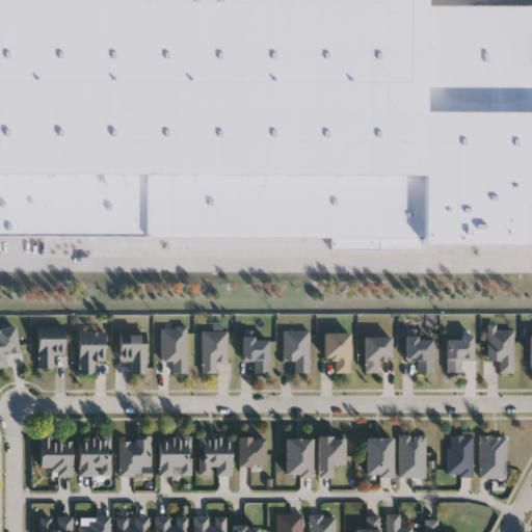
[(0,234),(0,0),(422,0),(422,6),(531,5),(531,249),(331,250),(330,234),(0,234)]
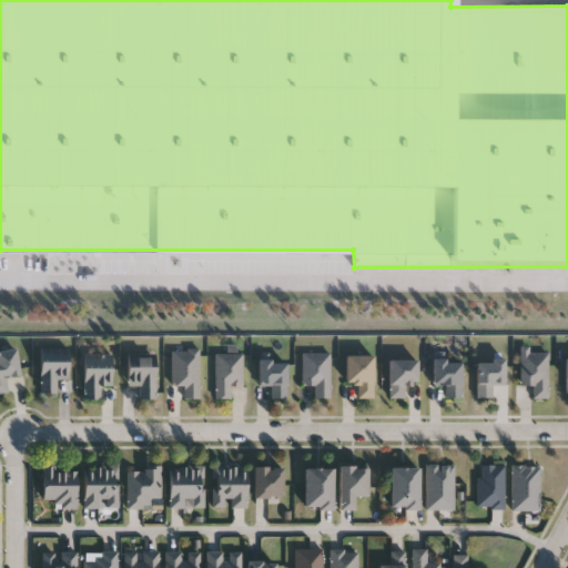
[(7,392),(0,392),(0,351),(13,348),(19,373),(3,376),(7,392)]
